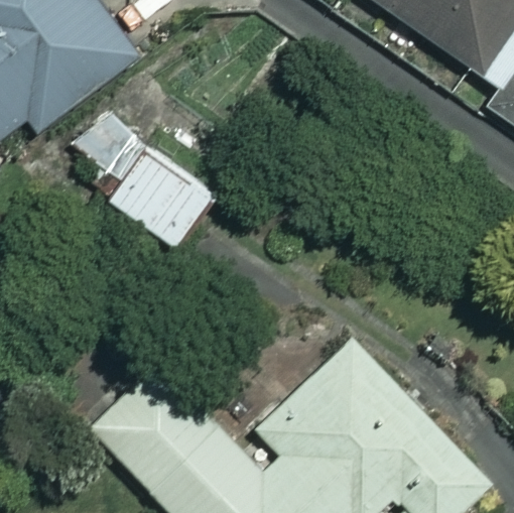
[(0,0),(0,133),(24,115),(35,129),(134,55),(92,0),(0,0)]
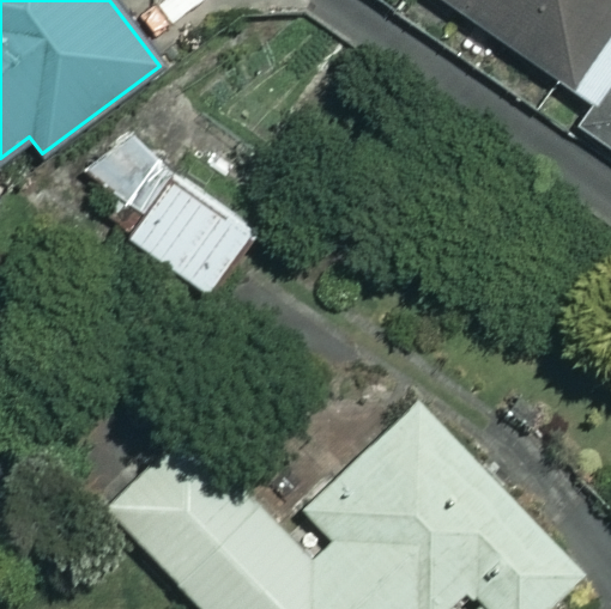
[(610,0),(442,0),(596,107),(610,89),(610,0)]
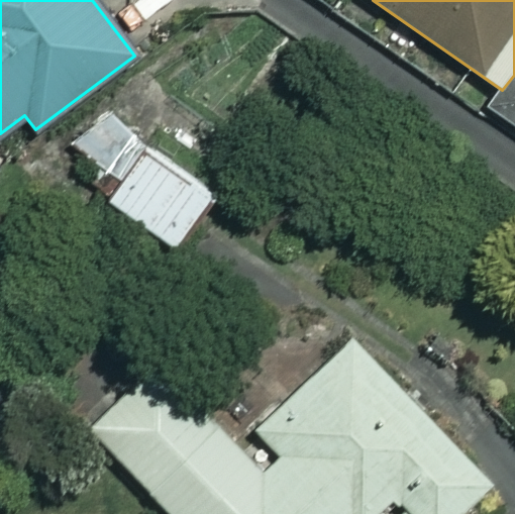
[(514,75),(502,90),(491,106),(514,123),(514,75)]
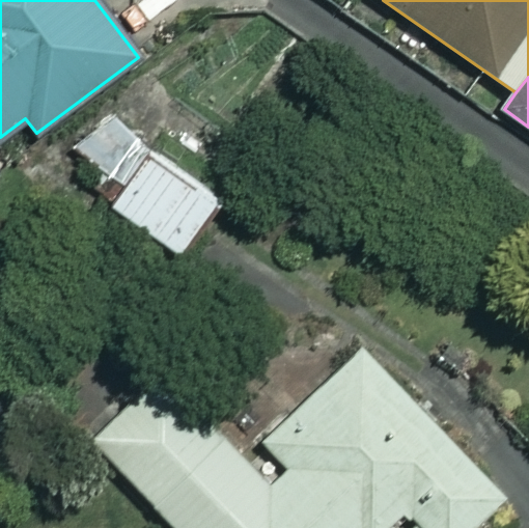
[(220,199),(106,114),(72,159),(101,181),(93,191),(177,255),(220,199)]
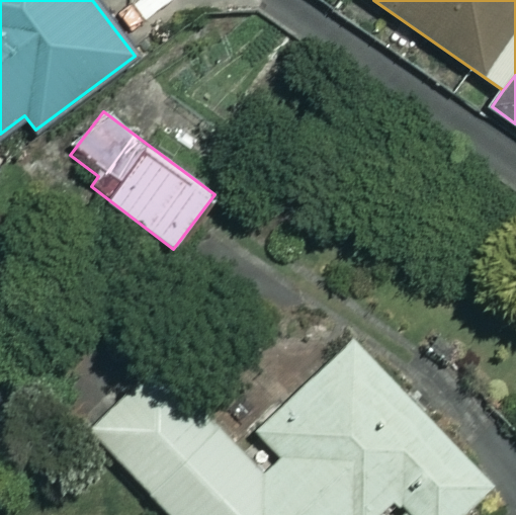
[(462,514),(490,491),(355,340),(258,427),(282,454),(261,473),(158,357),(88,419),(173,514),(462,514)]
